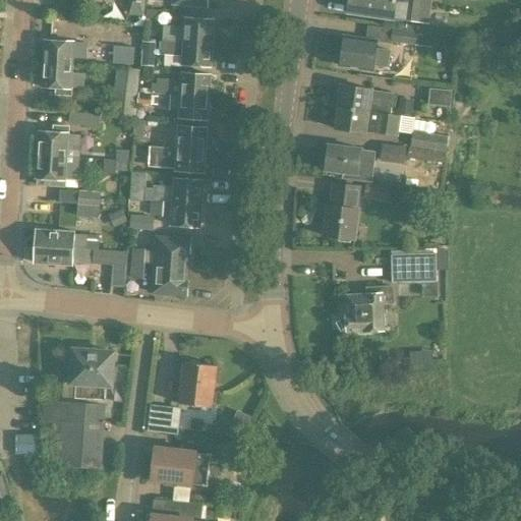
[(419,5),(395,2),(384,0),(349,0),(347,13),(405,21),(405,16),(417,18),(419,5)]
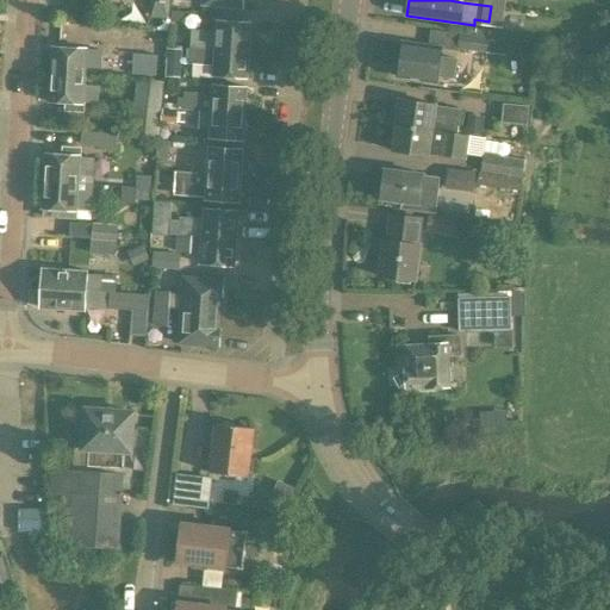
[(190,48),(248,51),(250,24),(217,22),(216,35),(205,33),(206,31),(201,31),(201,33),(191,32),(190,48)]
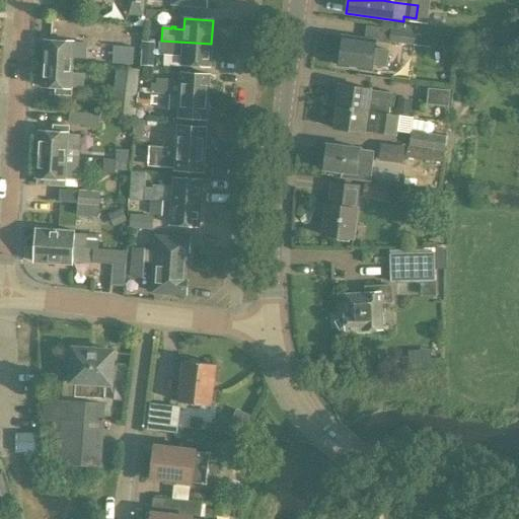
[(373,49),(374,42),(342,38),(338,66),(370,70),(371,66),(385,68),(387,51),(373,49)]
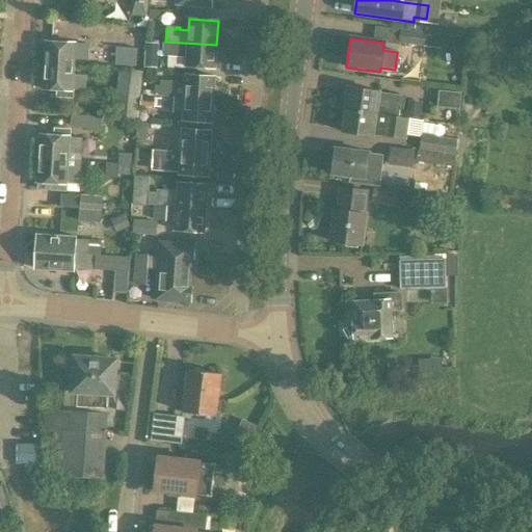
[(75,44),(45,42),(44,65),(74,68),(74,59),(87,60),(88,45),(75,44)]
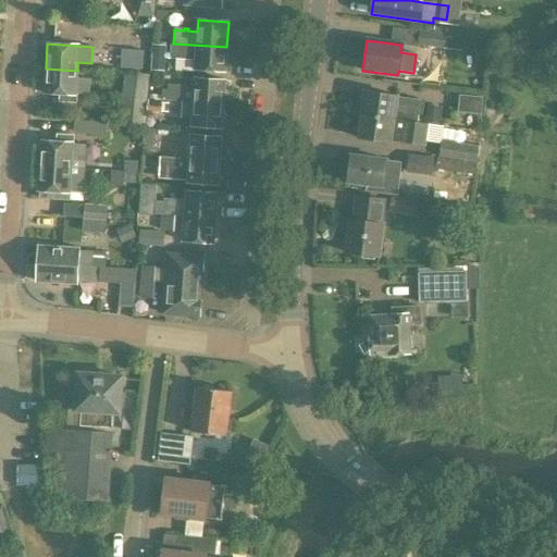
[(225,73),(226,47),(173,44),(172,60),(185,61),(186,57),(195,59),(195,70),(225,73)]
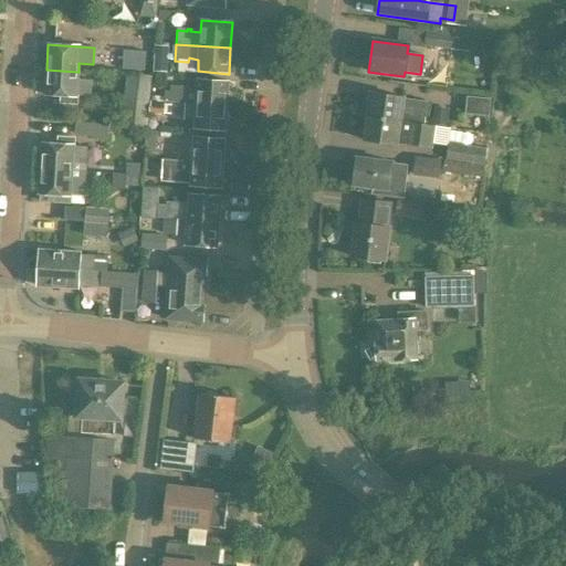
[(158,69),(170,69),(170,45),(158,45),(158,69)]
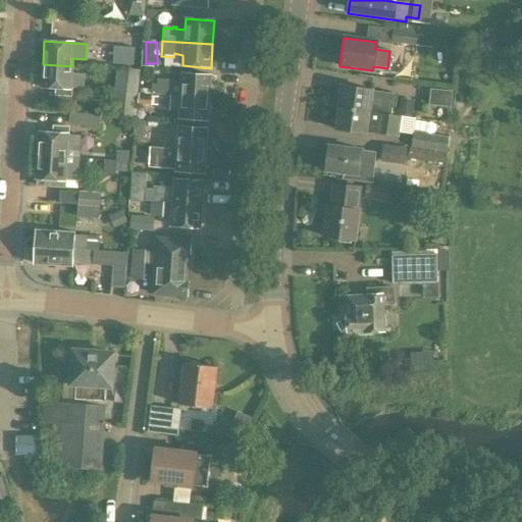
[(134,48),(113,47),(112,65),(133,66),(134,48)]
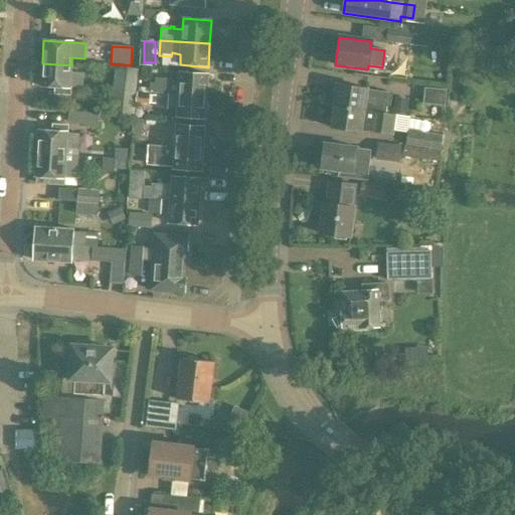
[(70,72),(71,65),(42,63),(40,88),(55,88),(55,94),(69,95),(69,88),(81,89),(82,73),(70,72)]
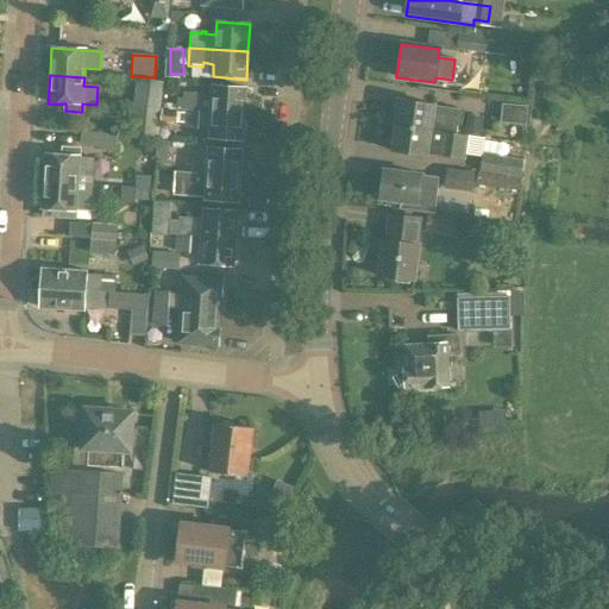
[(157,138),(163,83),(136,79),(130,135),(157,138)]
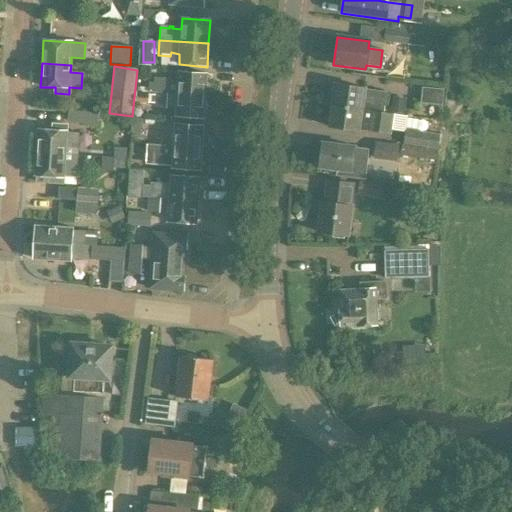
[(155,93),(205,96),(206,74),(178,72),(178,82),(168,81),(168,79),(156,79),(155,93)]
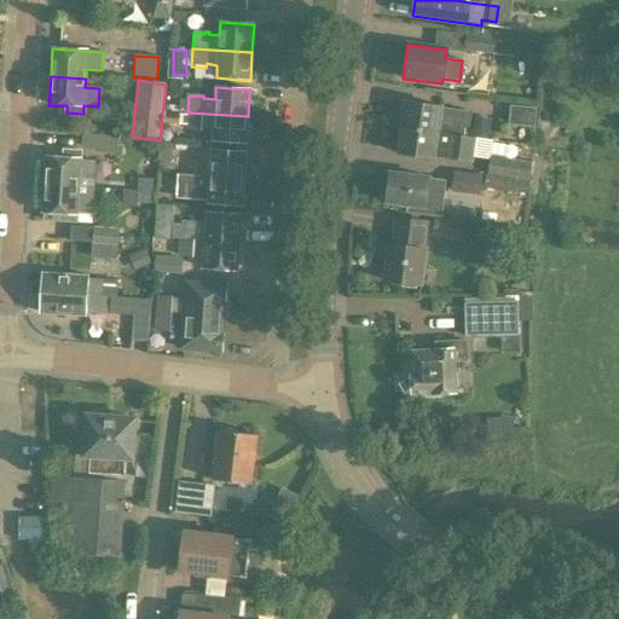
[(401,128),(438,133),(439,126),(450,127),(450,128),(464,129),(468,111),(441,109),(441,108),(405,102),(404,108),(400,106),(398,122),(401,123),(401,128)]
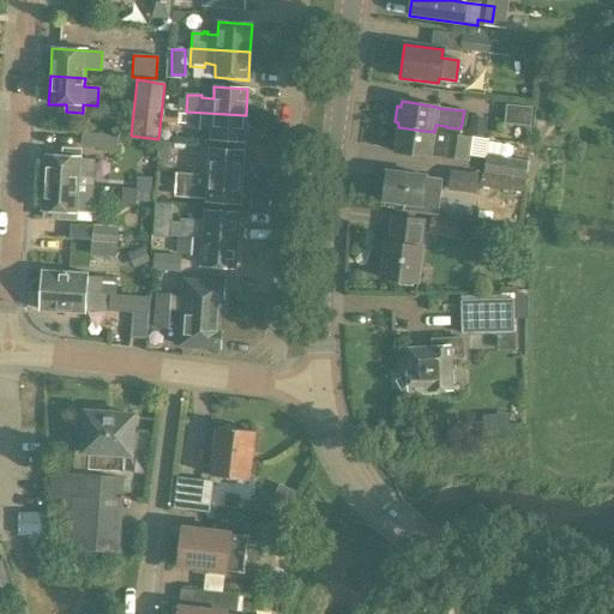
[(530,127),(531,108),(506,106),(504,125),(530,127)]
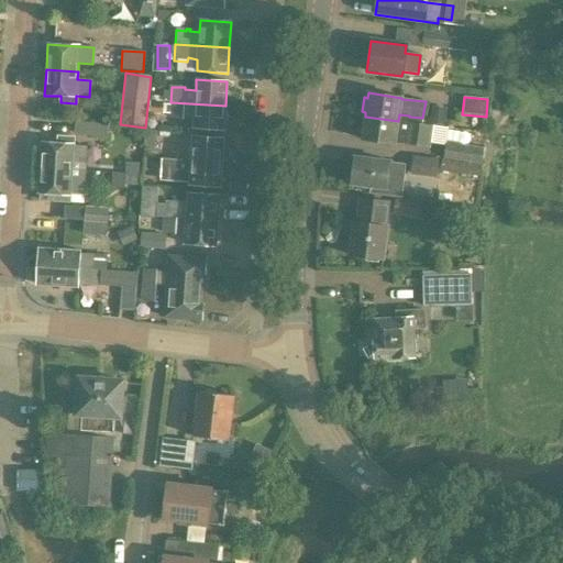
[(148,114),(163,116),(163,102),(148,101),(148,114)]
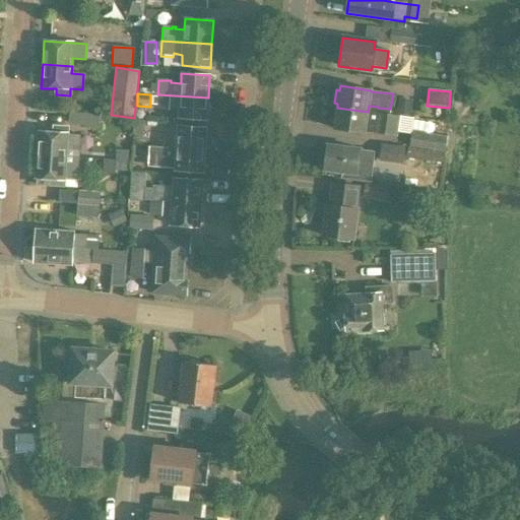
[(206,121),(208,98),(157,94),(156,110),(169,111),(169,109),(179,109),(178,119),(206,121)]
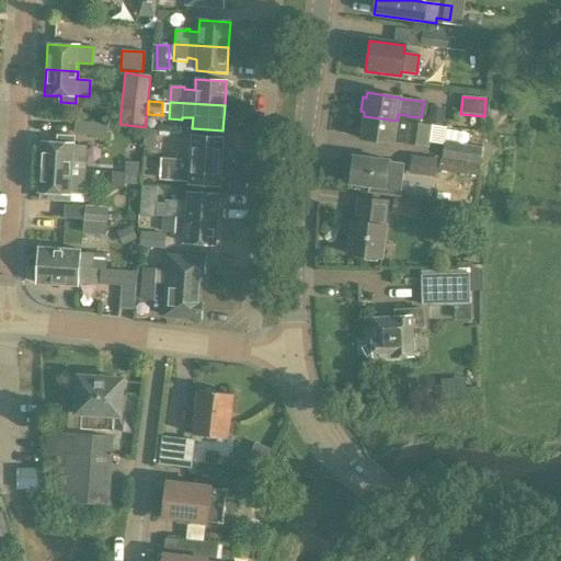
[(445,122),(445,104),(433,104),(433,122),(445,122)]
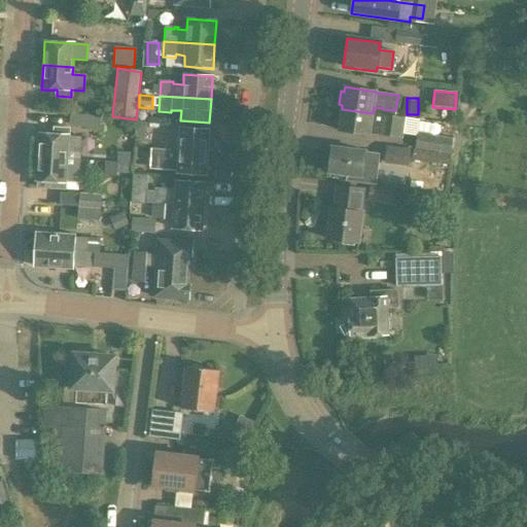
[(373,113),(342,109),(338,131),(370,136),(370,134),(379,135),(378,135),(401,139),(406,118),(382,114),(373,113)]
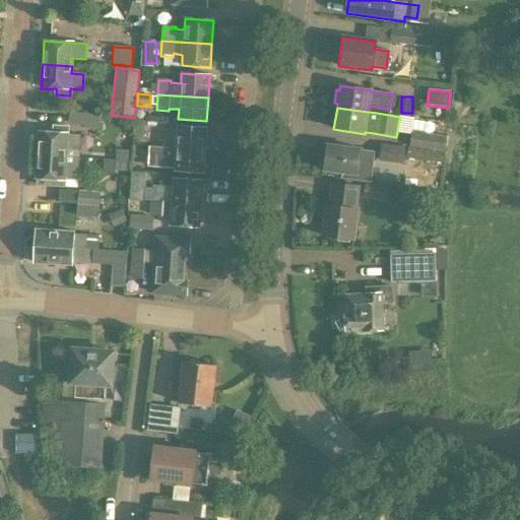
[(103,123),(103,112),(73,112),(73,123),(103,123)]
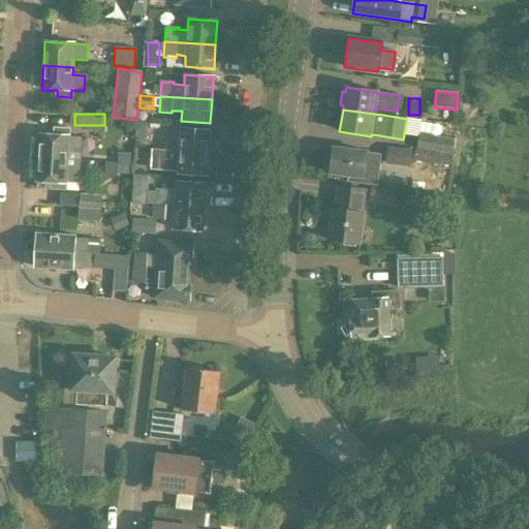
[(209,138),(210,131),(181,128),(180,139),(169,138),(170,135),(158,135),(157,150),(152,149),(152,150),(208,153),(208,152),(212,152),(215,149),(216,142),(213,138),(209,138)]
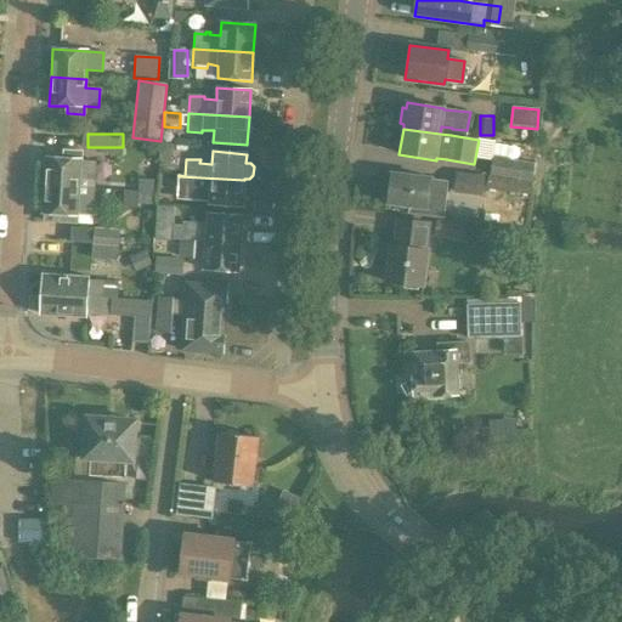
[(46,157),(44,186),(94,190),(96,162),(82,160),(82,159),(80,159),(82,153),(64,152),(63,158),(46,157)]
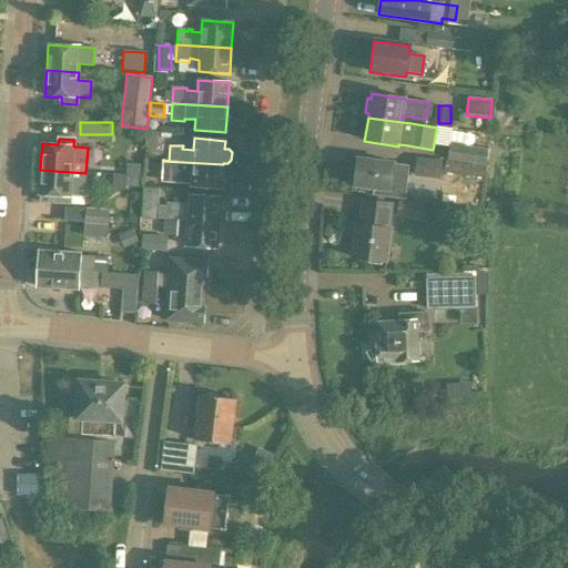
[(488,150),(479,150),(479,149),(450,144),(447,161),(476,164),(486,166),(488,150)]
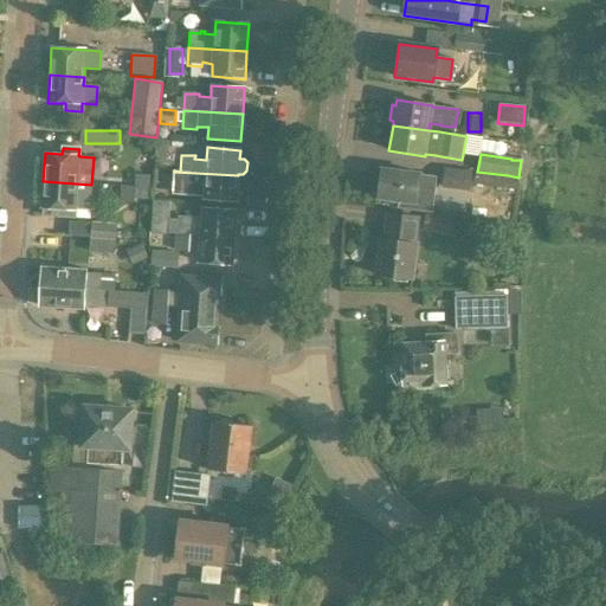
[(472,173),(444,169),(442,189),(470,193),(472,173)]
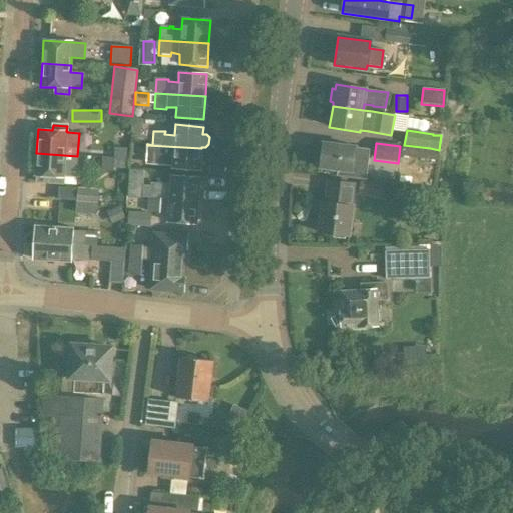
[(364,178),(368,154),(354,152),(354,148),(323,144),(320,168),(337,170),(337,174),(364,178)]
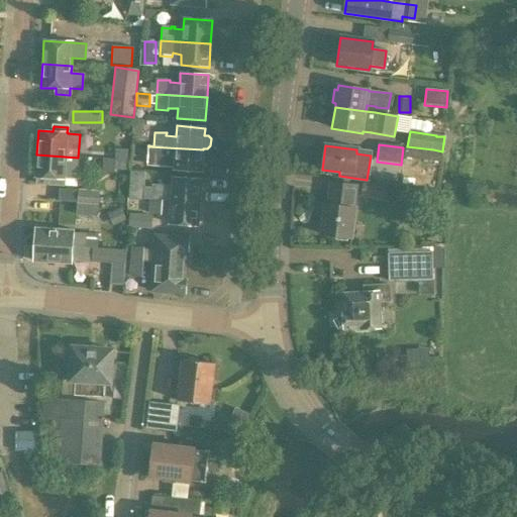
[(202,172),(203,149),(148,146),(147,166),(174,168),(174,170),(202,172)]
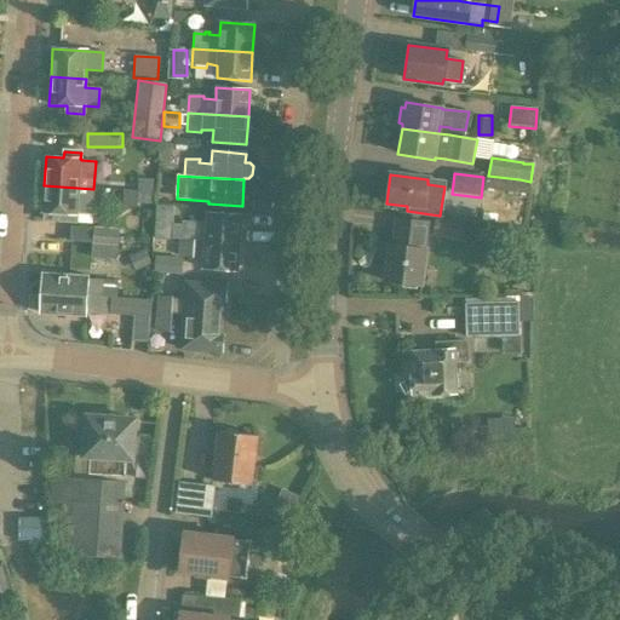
[(529,183),(486,177),(484,190),(528,196),(529,183)]
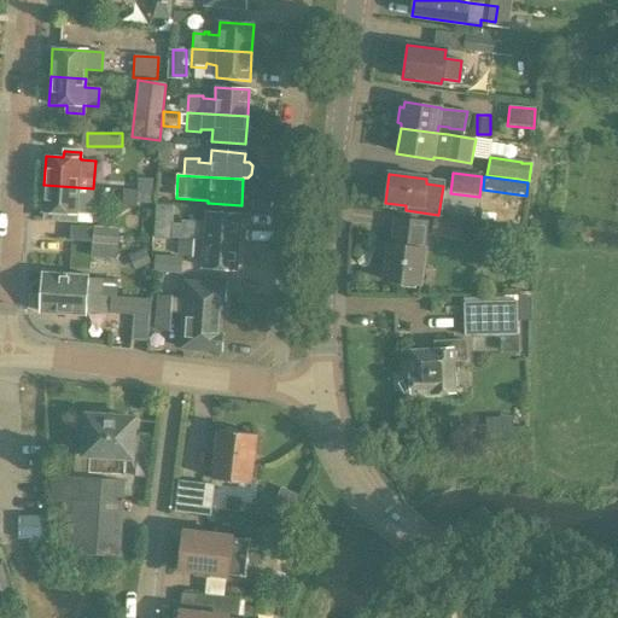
[(139,181),(138,192),(151,193),(152,182),(139,181)]
